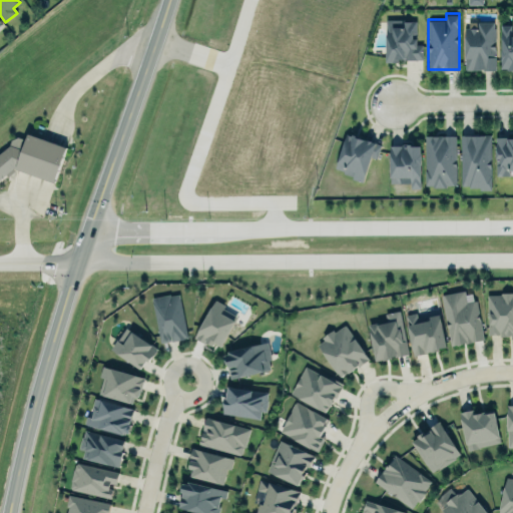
[(469,20),(494,19),(495,68),(483,68),(483,66),(481,66),(481,67),(465,68),(464,26),(469,26),(469,20)]
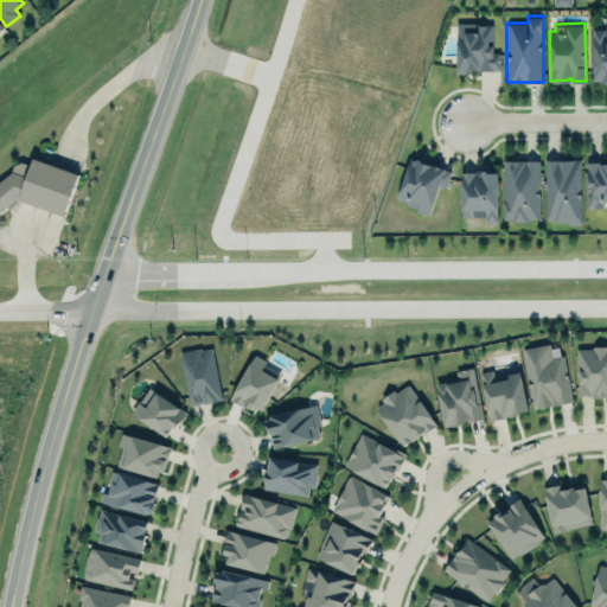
[(499,71),(499,53),(492,53),(492,24),(455,24),(455,72),(499,71)]
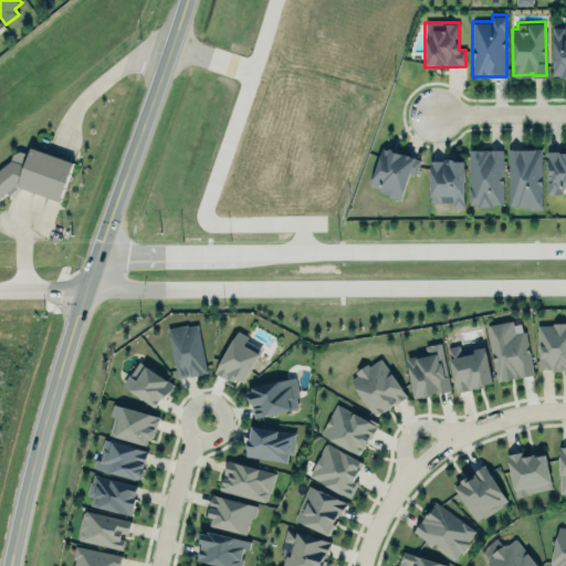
[(553,25),(564,25),(564,38),(565,38),(565,74),(559,74),(559,72),(553,72),(553,25)]
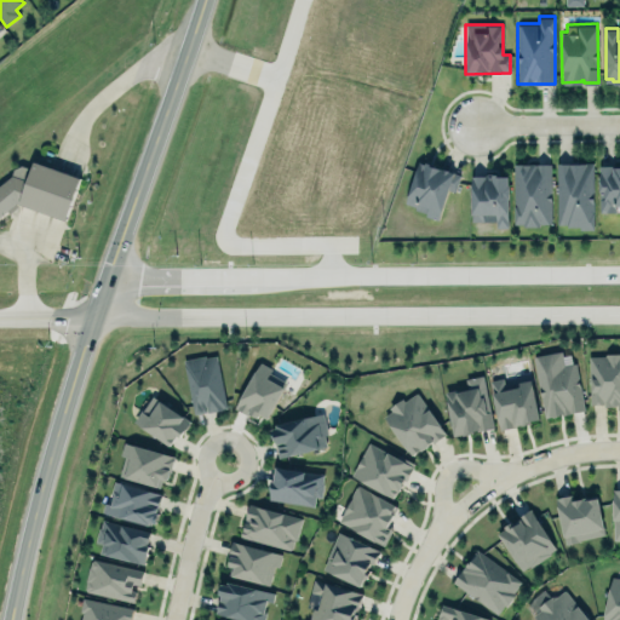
[(438,219),(449,188),(455,189),(461,172),(426,160),(426,162),(419,160),(406,200),(417,204),(415,207),(425,211),(424,214),(438,219)]
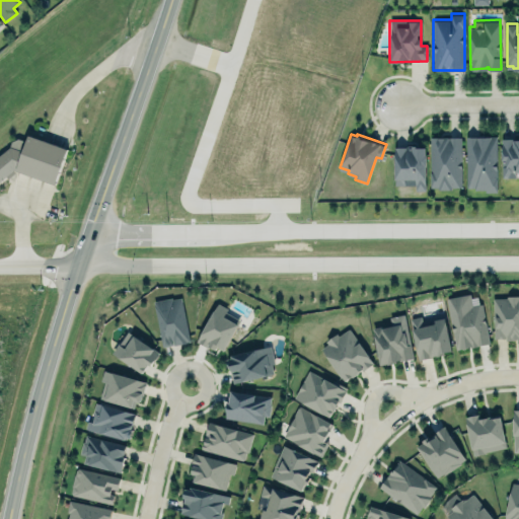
[(466,135),(497,135),(498,191),(485,191),(485,188),(474,188),(474,187),(466,187),(466,135)]
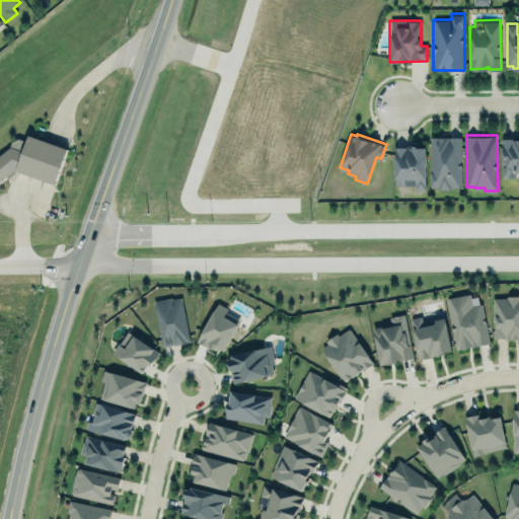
[(518,136),(502,137),(502,175),(515,175),(515,169),(518,169),(518,136)]
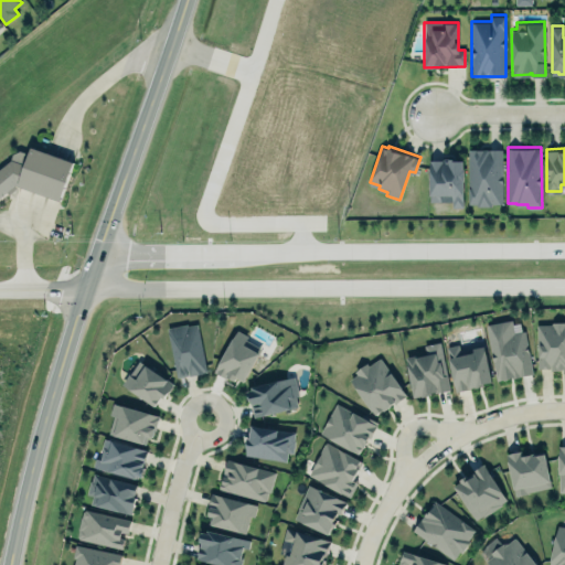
[(501,149),(467,150),(468,205),(502,205),(501,149)]
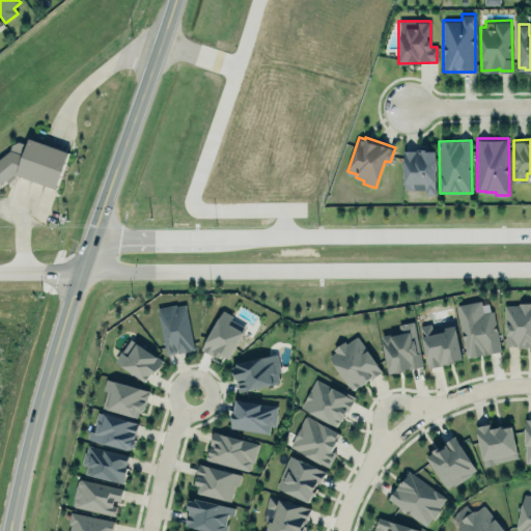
[(66,155),(47,148),(25,141),(0,160),(0,187),(2,186),(14,175),(54,190),(66,155)]
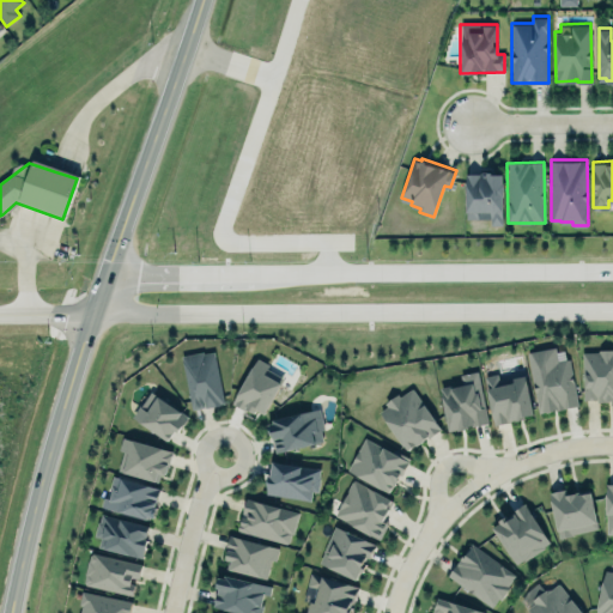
[(502,225),(502,174),(466,173),(465,219),(490,220),(490,225),(502,225)]
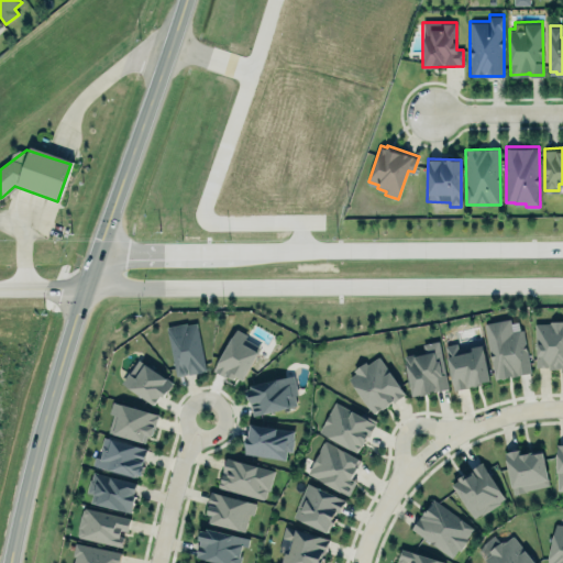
[(484,322),(496,376),(510,374),(510,375),(531,371),(522,329),(512,331),(510,318),(484,322)]
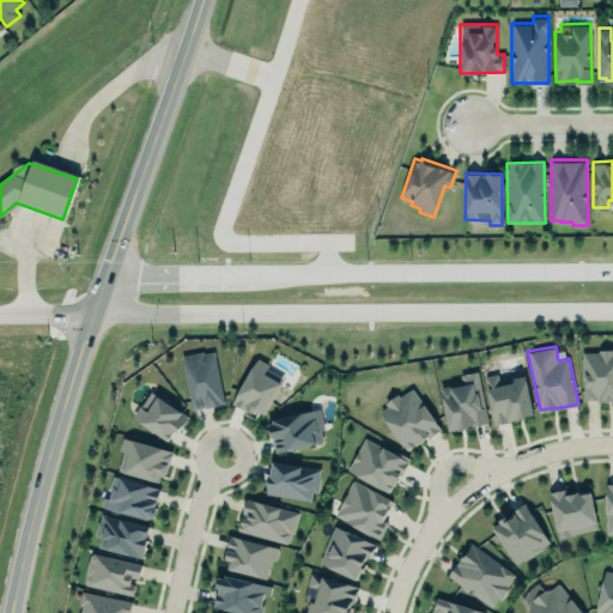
[(612,350),(581,352),(583,404),(612,402),(612,350)]
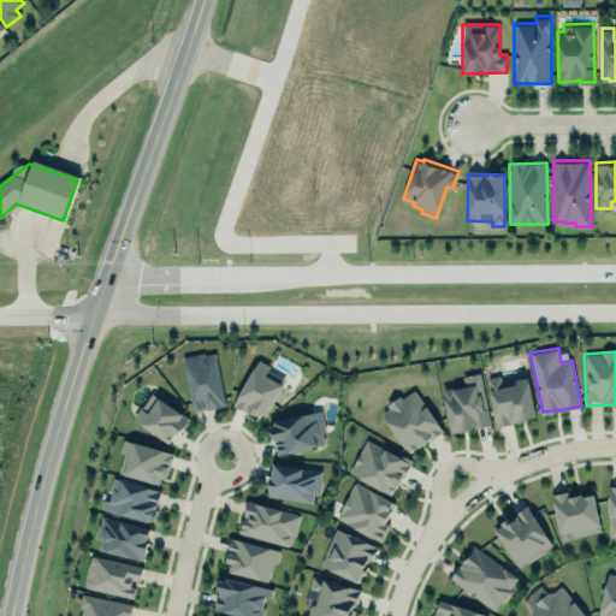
[(214,353),(182,359),(193,413),(225,407),(214,353)]
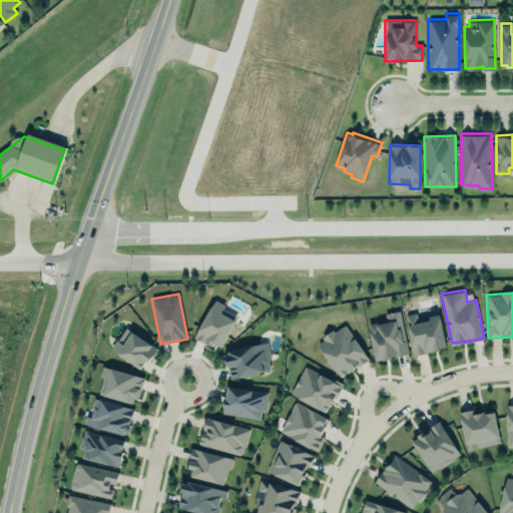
[(215,298),(193,336),(206,343),(207,341),(212,344),(214,342),(220,345),(237,316),(223,308),(225,304),(215,298)]
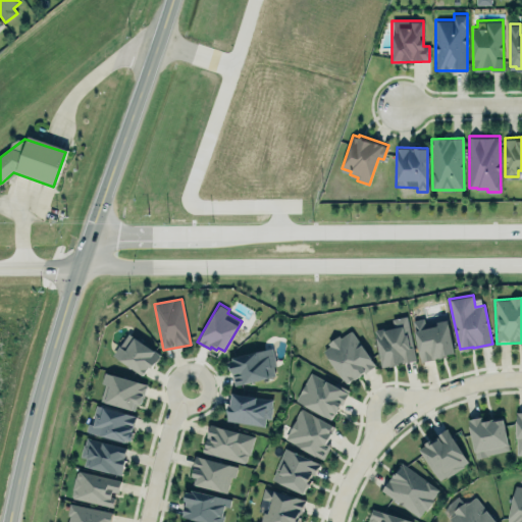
[(374,328),(382,365),(416,359),(407,314),(392,317),(393,325),(374,328)]
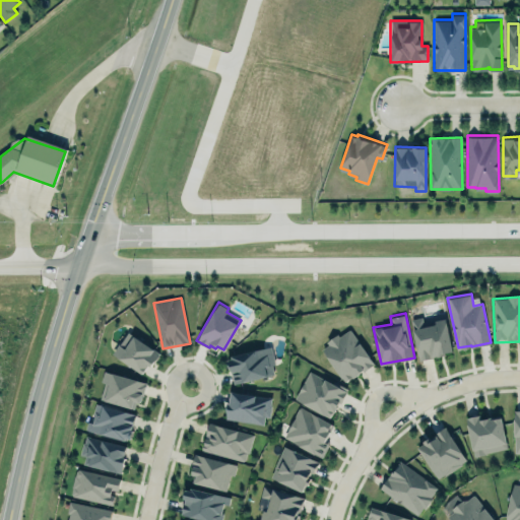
[(410,318),(421,315),(423,321),(445,317),(452,348),(445,350),(445,352),(438,354),(437,353),(433,354),(433,355),(419,359),(410,318)]
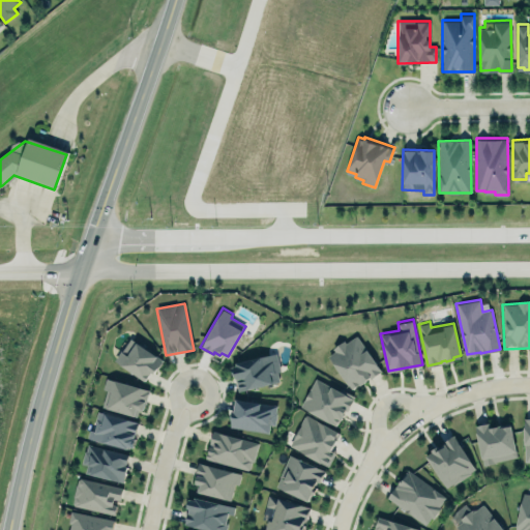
[(328,354),(334,350),(332,347),(344,339),(346,342),(356,334),(365,349),(366,348),(381,370),(371,377),(370,376),(364,378),(365,379),(360,383),(359,382),(352,387),(328,354)]
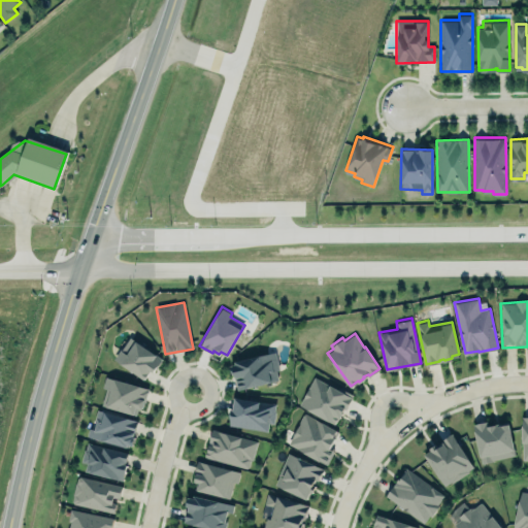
[(131,335),(122,350),(121,350),(116,357),(144,377),(150,369),(154,369),(162,358),(131,335)]
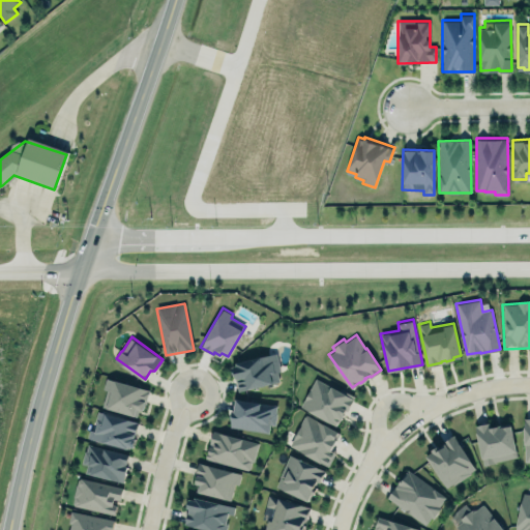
[(275,352),(280,370),(276,371),(278,380),(238,390),(236,383),(237,383),(235,374),(233,374),(231,364),(236,363),(236,361),(275,352)]
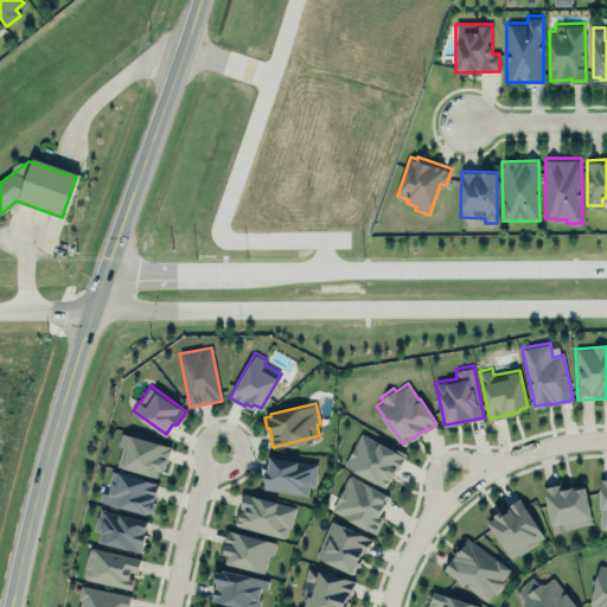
[(360,432),(344,464),(384,486),(389,478),(391,479),(394,473),(393,472),(395,467),(397,468),(406,453),(390,445),(389,447),(360,432)]
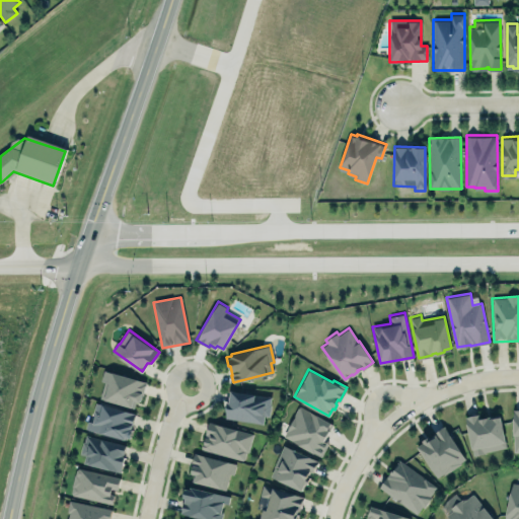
[(230,388),(272,394),(270,403),(271,403),(269,415),(264,414),(263,422),(225,416),(230,388)]
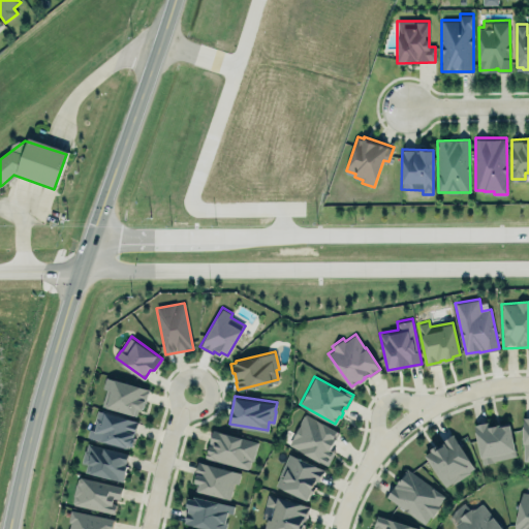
[(98,408),(95,419),(97,421),(94,429),(90,428),(88,435),(128,446),(129,444),(133,445),(135,436),(133,435),(137,419),(98,408)]
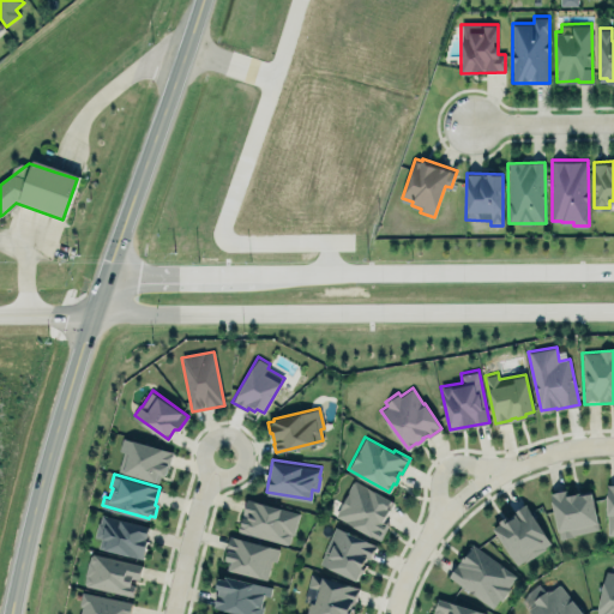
[(354,479),(353,482),(353,480),(335,515),(381,537),(389,523),(384,519),(383,517),(392,500),(390,499),(391,499),(354,479)]
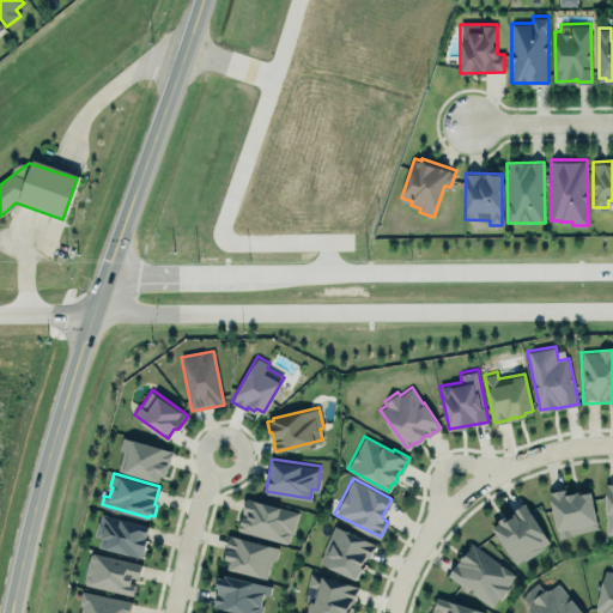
[(550,491),(565,487),(566,492),(575,491),(575,492),(590,490),(598,528),(572,533),(572,535),(559,538),(558,529),(557,528),(551,498),(550,491)]
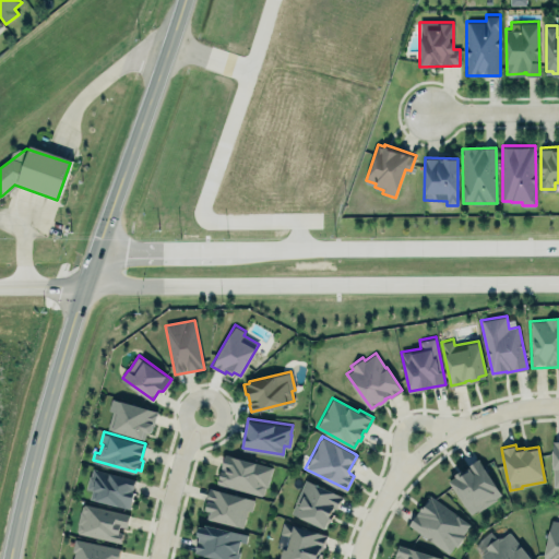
[(265,496),(271,465),(222,456),(216,486),(265,496)]
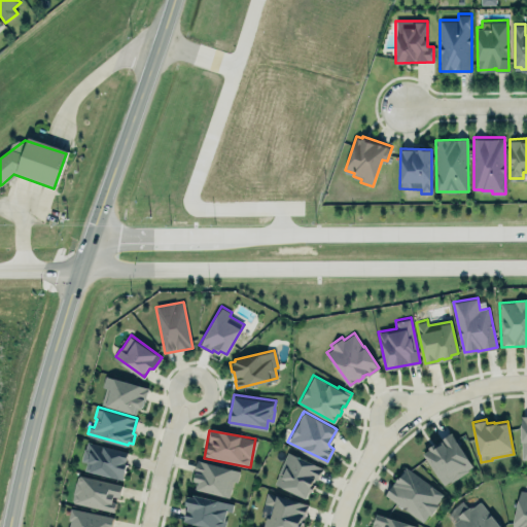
[(451,431),(472,465),(467,468),(468,469),(451,481),(450,480),(444,484),(423,452),(429,448),(428,446),(434,442),(435,444),(442,440),(441,438),(451,431)]
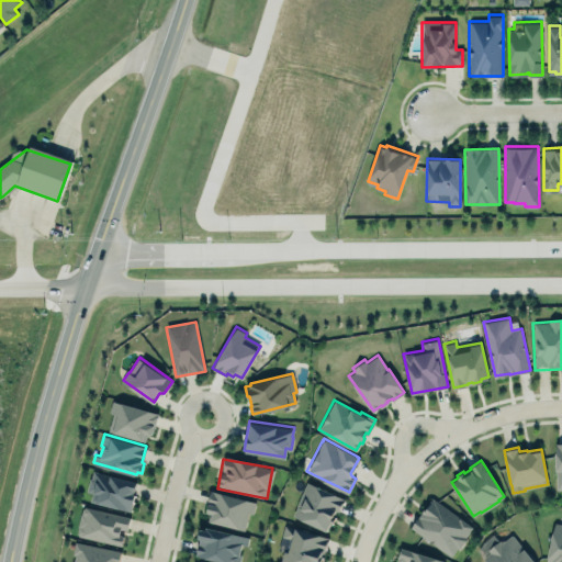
[(93,470),(136,480),(133,492),(136,493),(132,510),(89,501),(91,492),(86,490),(89,476),(91,478),(93,470)]
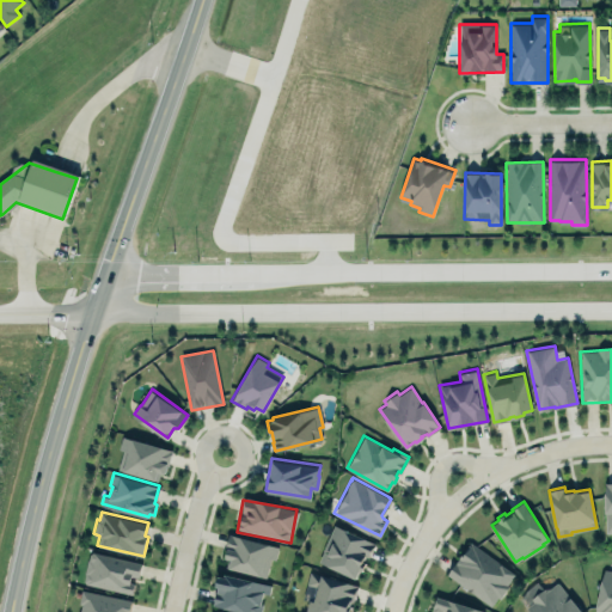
[(334,524),(375,542),(369,556),(365,555),(362,560),(365,561),(361,569),(359,568),(355,576),(318,560),(334,524)]
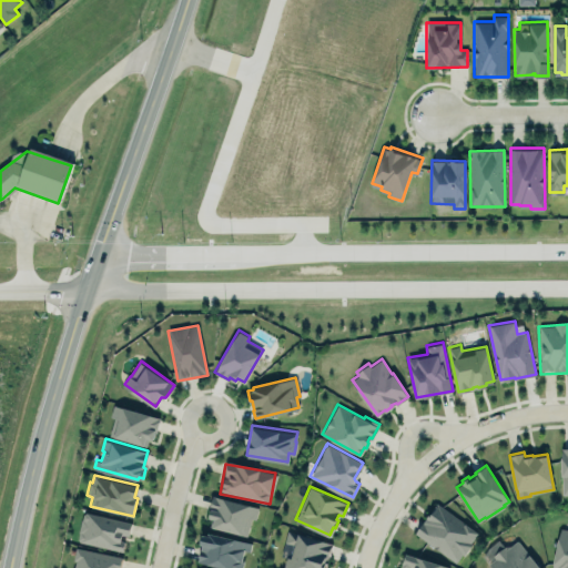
[(212,493),(259,506),(255,518),(251,517),(246,535),(212,525),(214,517),(209,515),(211,504),(210,504),(212,493)]
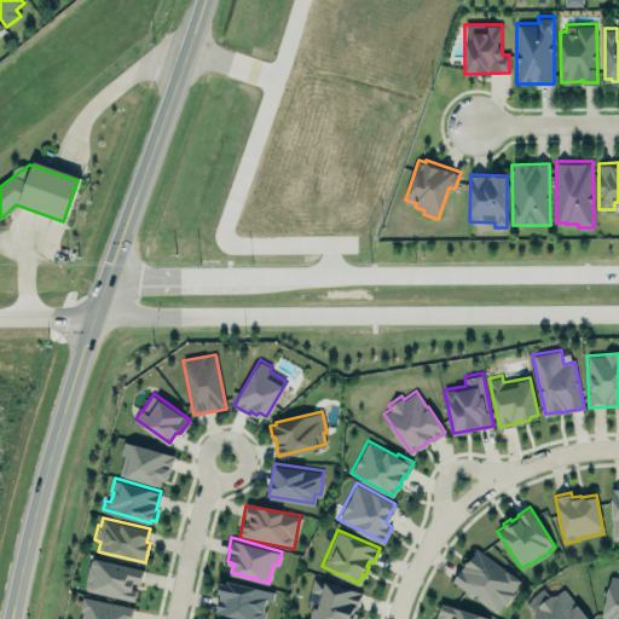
[(475,547),(451,579),(497,612),(503,603),(505,605),(515,591),(513,590),(520,579),(475,547)]
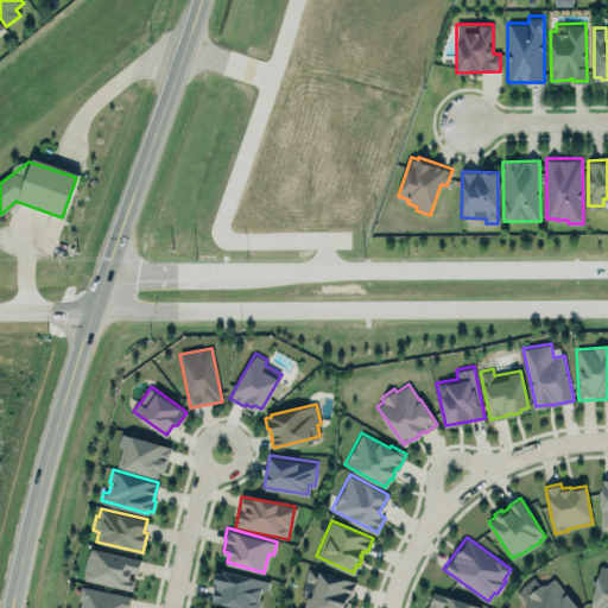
[(140,559),(88,549),(82,581),(130,590),(133,572),(137,574),(140,559)]
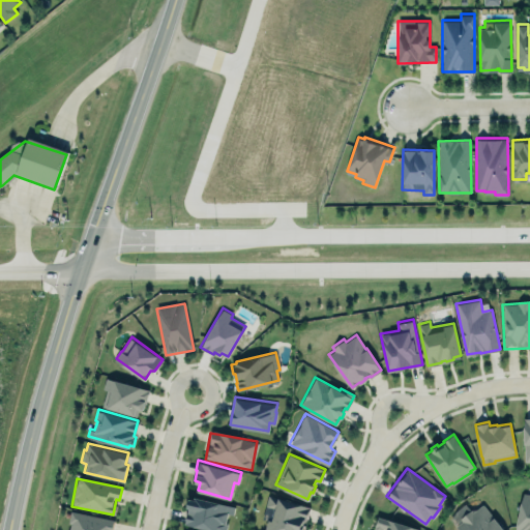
[(529,529),(529,494),(523,493),(516,529),(529,529)]
